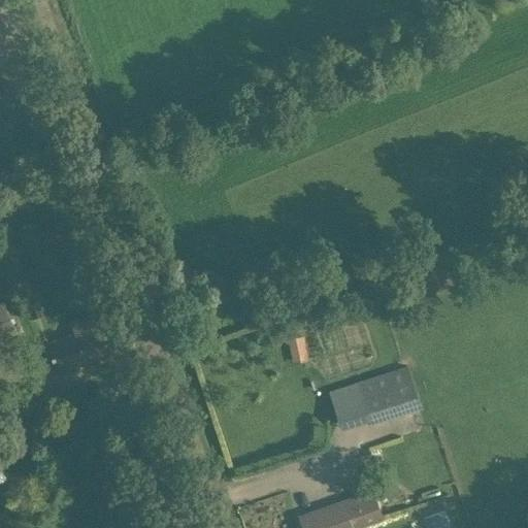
[(279,262),(256,270),(262,287),(286,278),(279,262)]
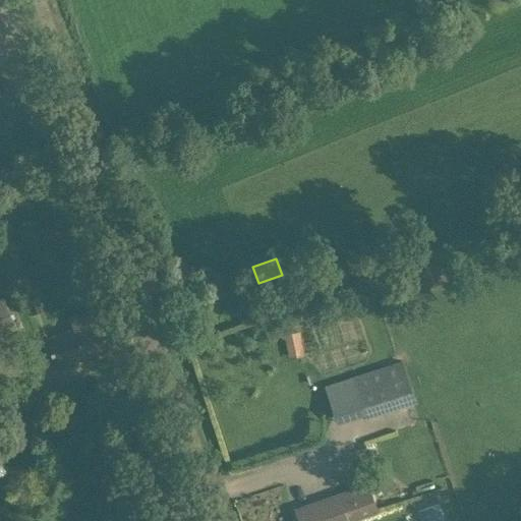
[(39,296),(26,299),(32,314),(43,310),(39,296)]
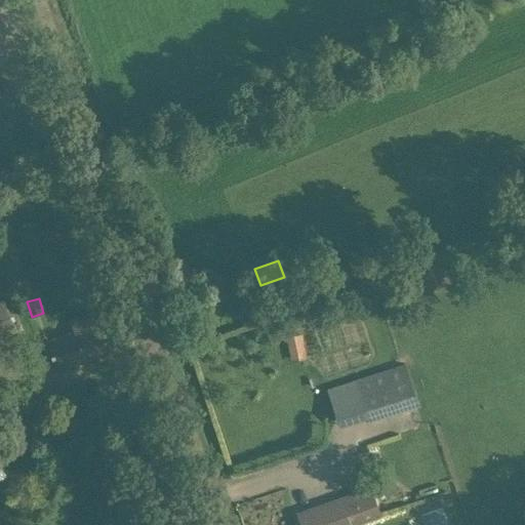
[(0,303),(0,338),(17,331),(5,301),(0,303)]
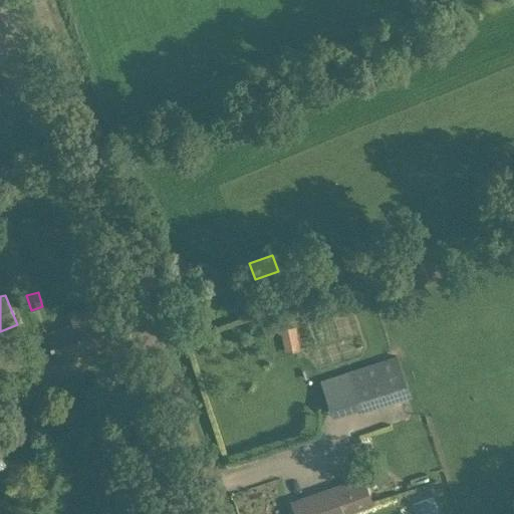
[(282,330),(286,350),(300,347),(296,327),(282,330)]
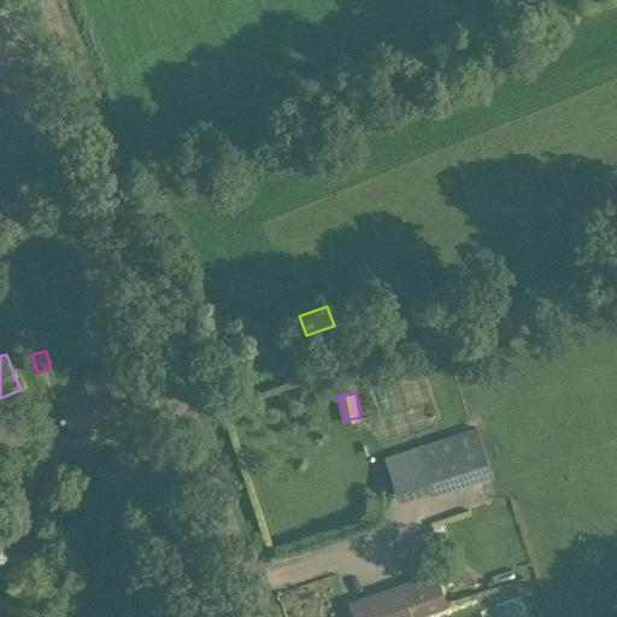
[(418,446),(435,497),(494,477),(479,425),(418,446)]
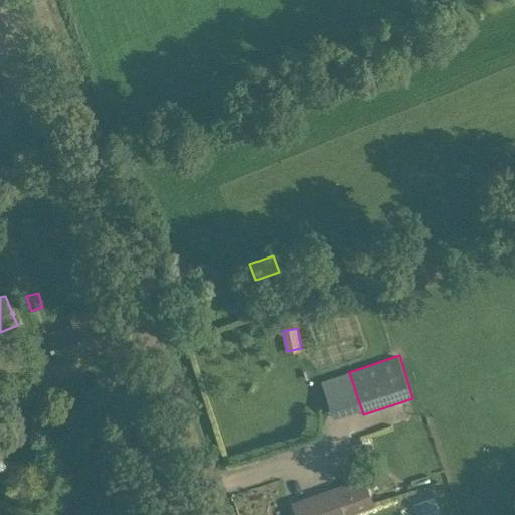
[(14,378),(0,384),(4,392),(18,387),(14,378)]
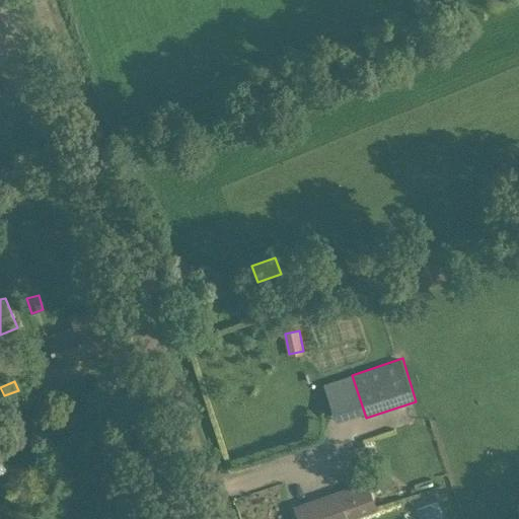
[(314,501),(295,507),(298,518),(345,518),(348,518),(378,507),(368,480),(352,487),(314,501)]
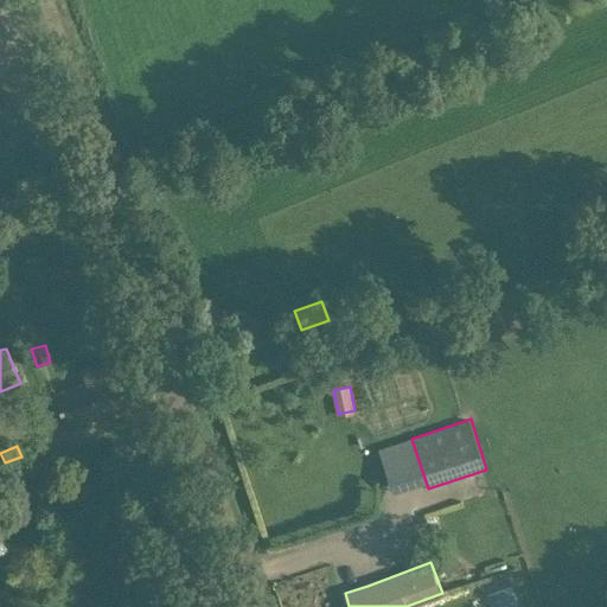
[(33,582),(26,592),(33,596),(40,587),(33,582)]
